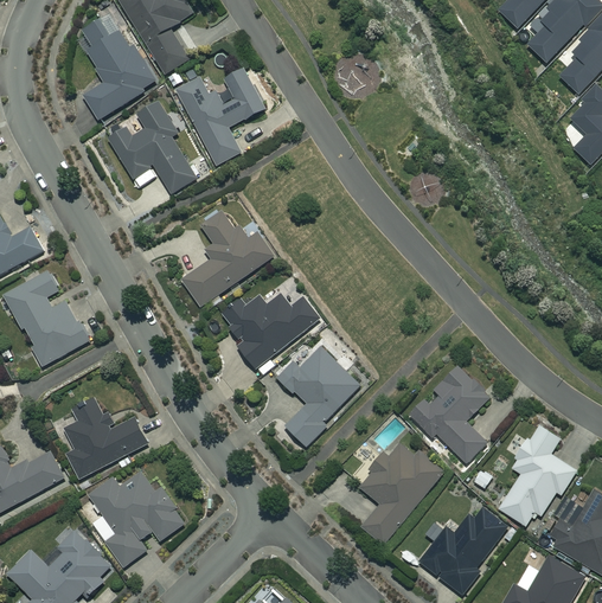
[(119,0),(164,72),(189,58),(168,26),(194,11),(187,0),(119,0)]
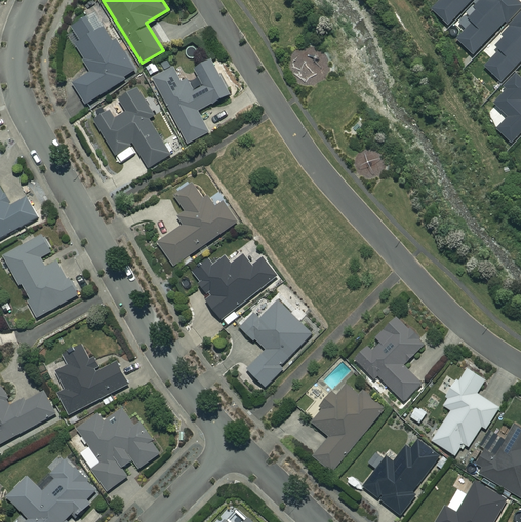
[(114,42),(95,12),(71,27),(80,41),(75,44),(91,70),(72,82),(84,102),(134,70),(117,41),(114,42)]
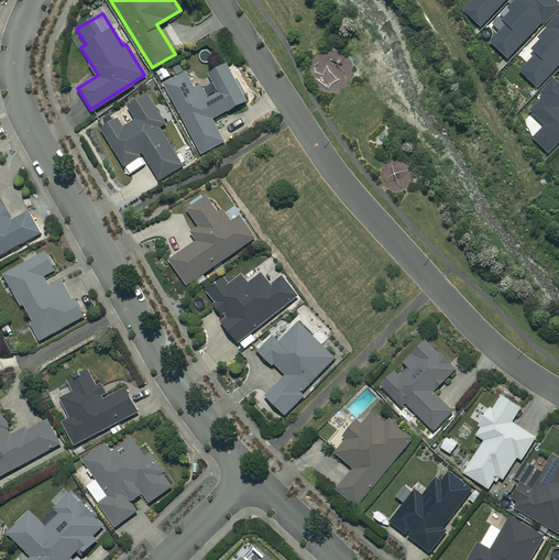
[(245,101),(227,63),(208,73),(218,92),(208,97),(200,84),(194,87),(187,73),(164,84),(198,151),(222,139),(212,119),(245,101)]
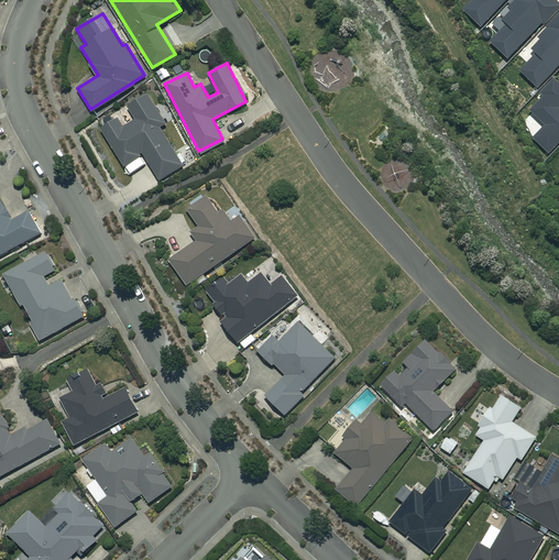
[(164,124),(148,96),(128,107),(134,119),(122,127),(118,119),(101,129),(122,165),(143,154),(157,179),(182,165),(159,128),(164,124)]
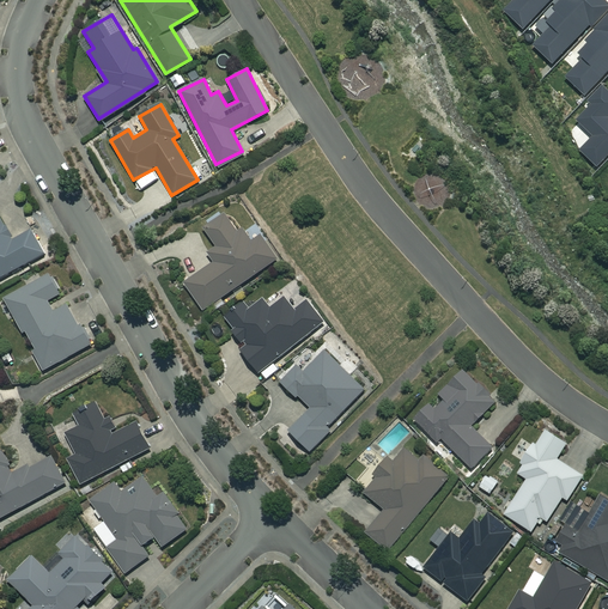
[(237,232),(224,213),(202,227),(216,245),(206,251),(213,261),(183,281),(201,308),(274,257),(260,236),(254,241),(244,227),(237,232)]
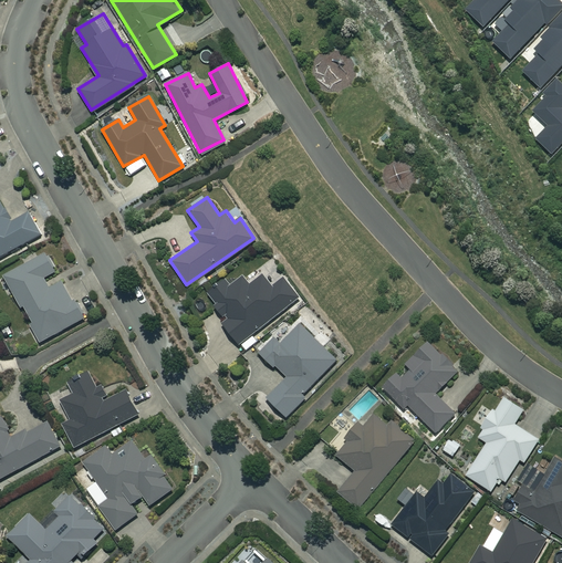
[(10,222),(0,204),(0,253),(39,233),(28,212),(10,222)]
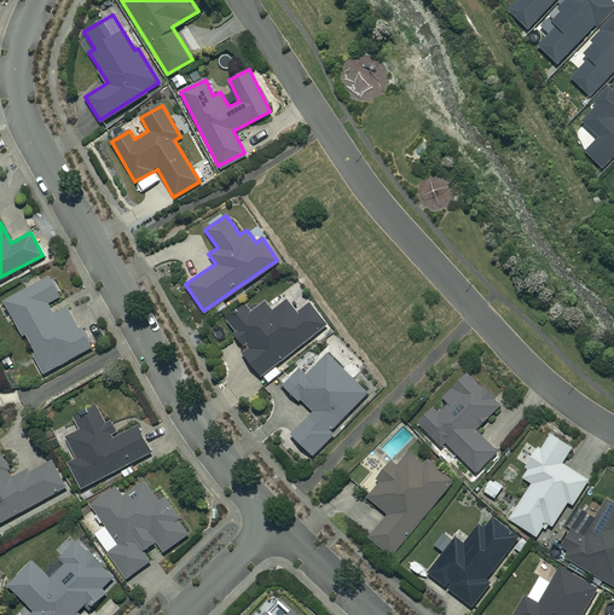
[(61,296),(50,276),(4,301),(22,336),(25,334),(35,352),(32,353),(41,372),(90,346),(67,305),(52,313),(47,303),(61,296)]
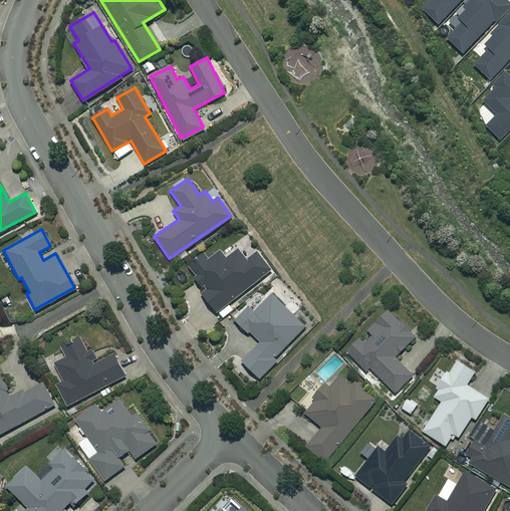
[(246,259),(238,249),(226,258),(219,250),(209,259),(204,252),(186,267),(204,289),(201,292),(216,311),(269,268),(256,251),(246,259)]
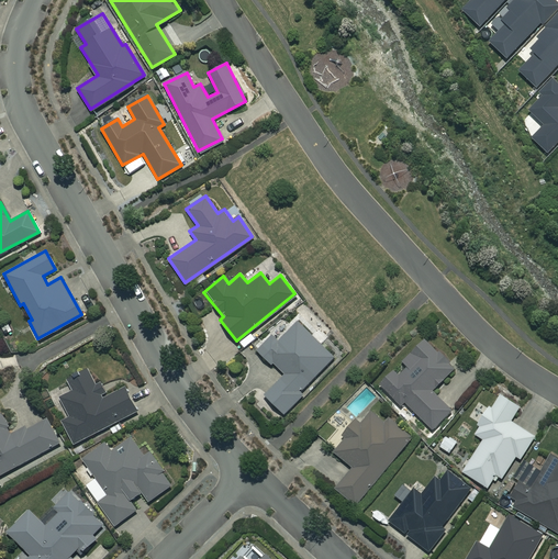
[(333,357),(297,321),(278,341),(272,335),(257,350),(282,376),(264,394),(283,413),(302,394),(299,391),(333,357)]
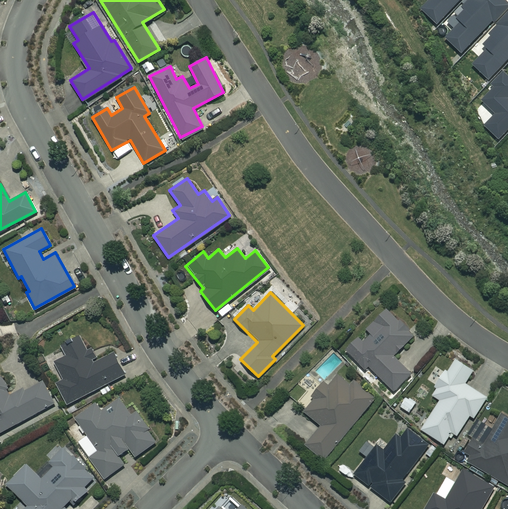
[(413,334),(387,308),(366,329),(370,334),(362,342),(358,338),(346,350),(364,368),(367,365),(391,389),(409,371),(392,355),(413,334)]
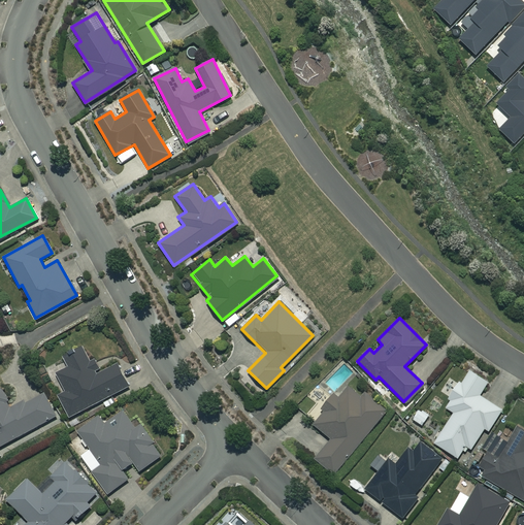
[(96,374),(82,348),(65,357),(70,366),(56,373),(64,391),(57,395),(67,415),(127,384),(117,363),(96,374)]
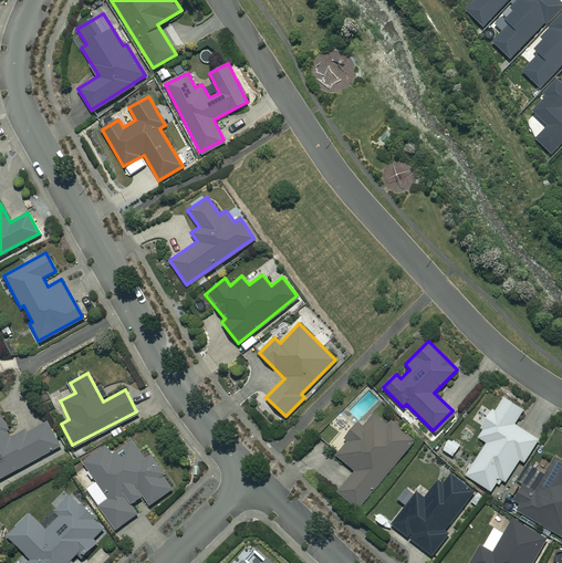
[(522,409),(501,396),(476,436),(486,442),(465,475),(489,490),(498,476),(505,480),(519,457),(523,460),(537,439),(512,424),(522,409)]
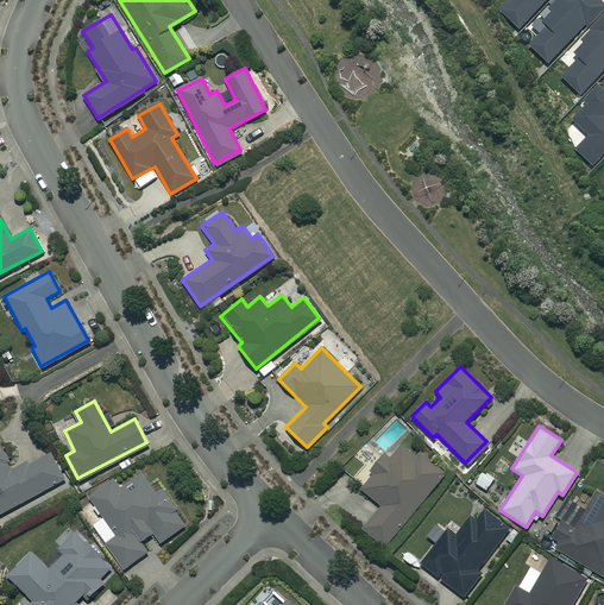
[(416,457),(402,445),(389,460),(383,455),(370,473),(372,474),(360,489),(381,505),(363,528),(384,546),(444,472),(420,452),(416,457)]
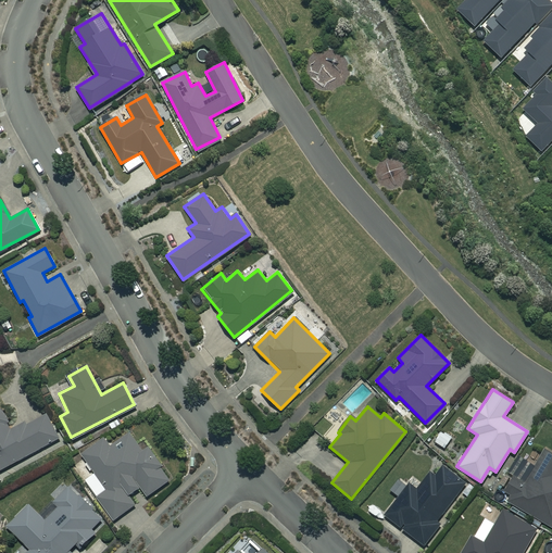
[(10,429),(0,412),(0,467),(58,436),(45,414),(27,424),(25,420),(10,429)]
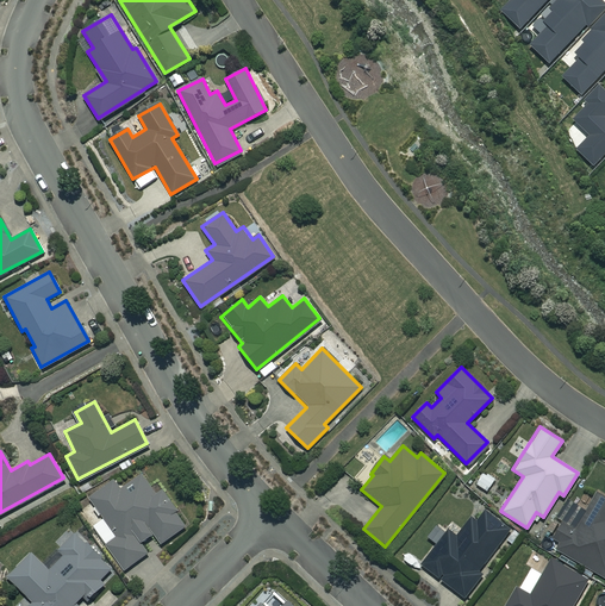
[(125,494),(116,480),(89,497),(117,536),(106,544),(122,568),(148,551),(141,542),(154,533),(160,543),(186,525),(162,491),(156,495),(145,480),(125,494)]
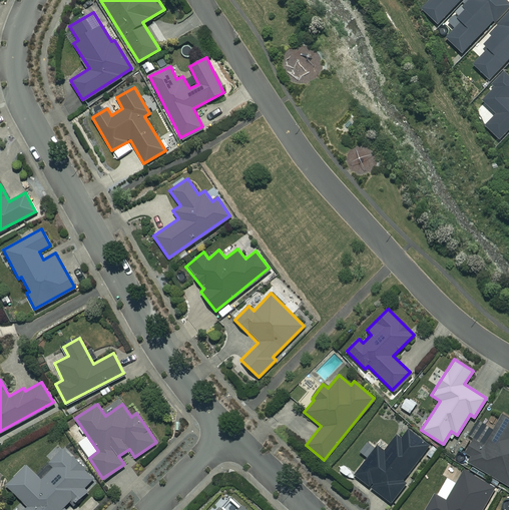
[(508,418),(501,414),(484,445),(474,439),(462,459),(508,485),(508,418)]
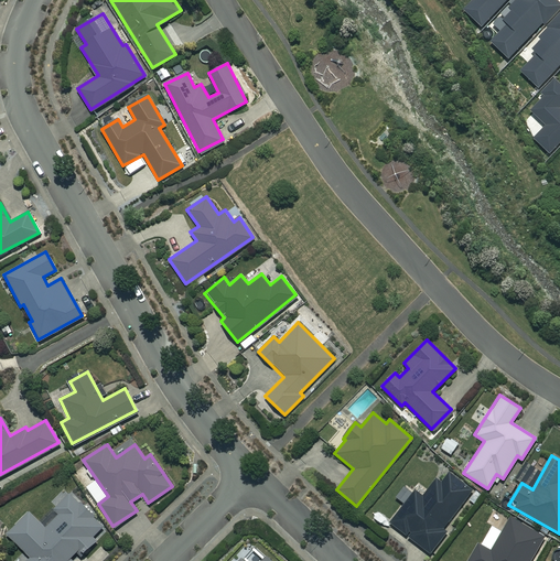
[(450,475),(441,472),(442,481),(432,483),(421,496),(415,491),(389,520),(428,552),(445,531),(441,527),(472,489),(452,473),(450,475)]
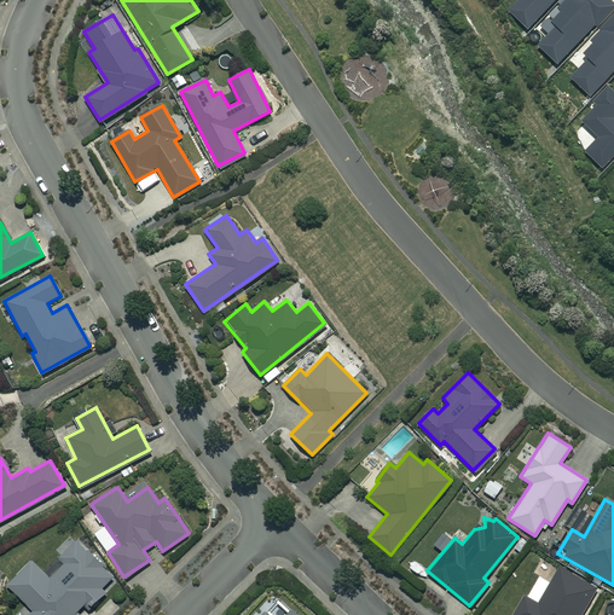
[(117,581),(77,540),(59,557),(64,563),(48,578),(32,561),(7,584),(33,611),(28,614),(77,614),(84,607),(97,599),(117,581)]
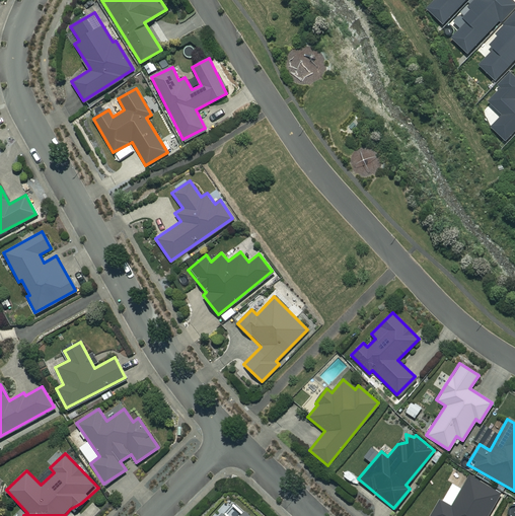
[(486,515),(500,493),(469,474),(451,506),(440,499),(429,515),(486,515)]
